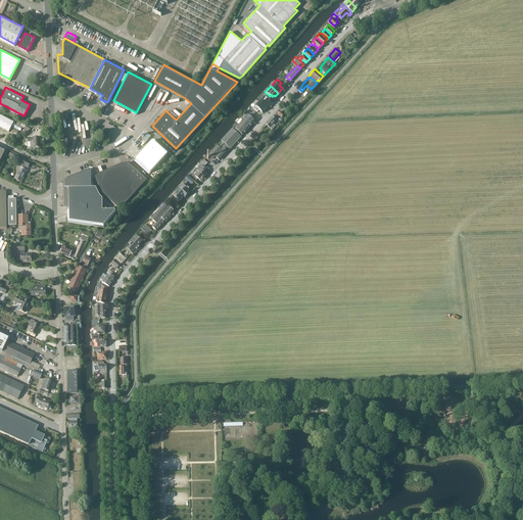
[(265,92),(259,99),(267,105),(270,102),(269,101),(270,100),(268,98),(270,96),(265,92)]
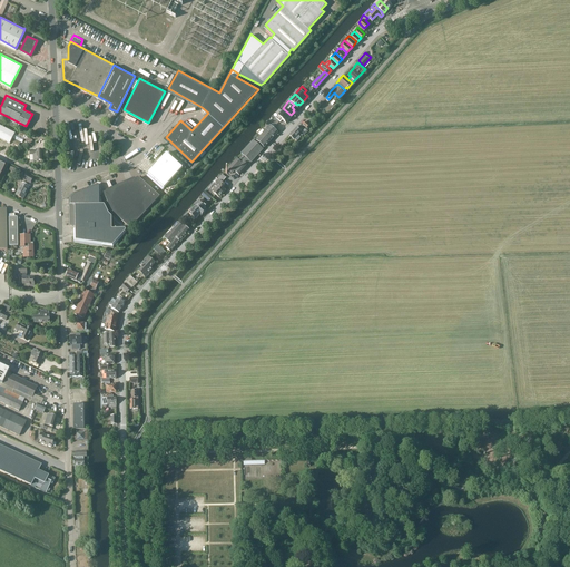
[(283,108),(276,115),(281,119),(283,117),(286,120),(291,115),(283,108)]
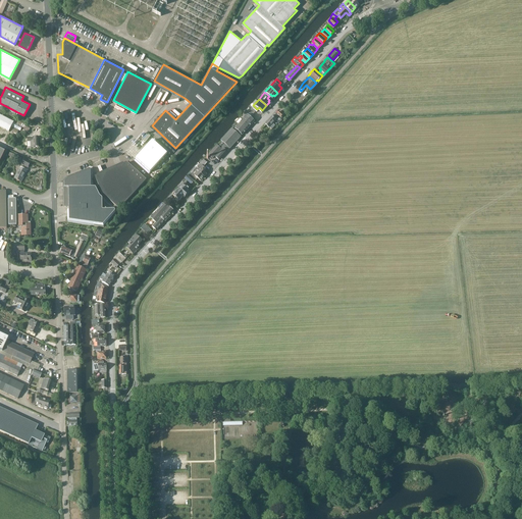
[(251,105),(248,109),(252,113),(256,109),(251,105)]
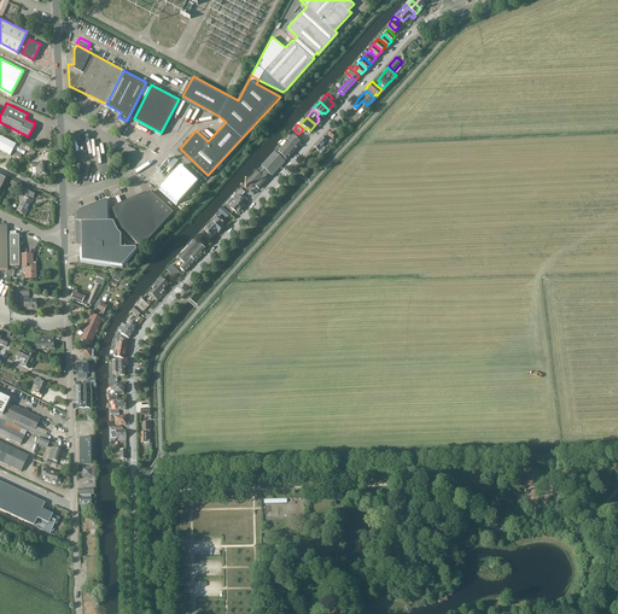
[(18,142),(0,132),(0,146),(11,152),(13,146),(23,152),(25,147),(28,148),(27,151),(33,153),(35,148),(29,146),(30,145),(21,139),(18,142)]
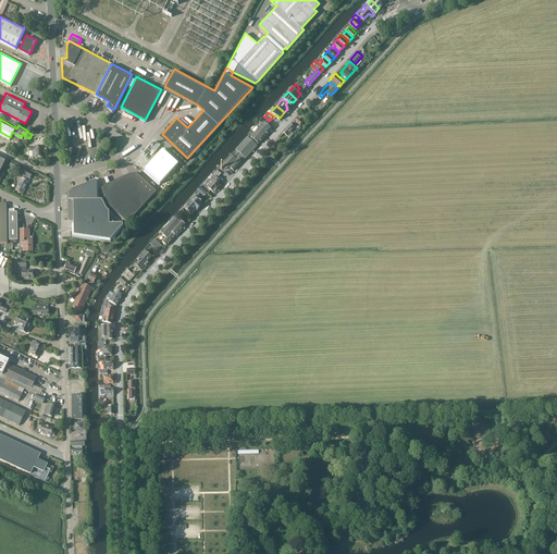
[(267,132),(271,127),(263,120),(259,125),(267,132)]
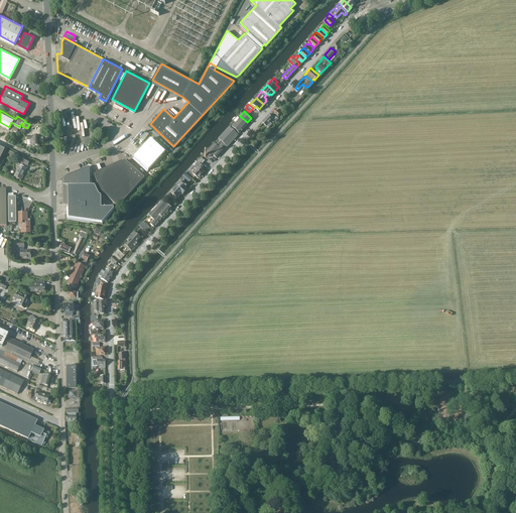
[(274,114),(271,111),(269,113),(268,113),(262,120),(269,126),(272,122),(269,120),(272,116),(274,114)]
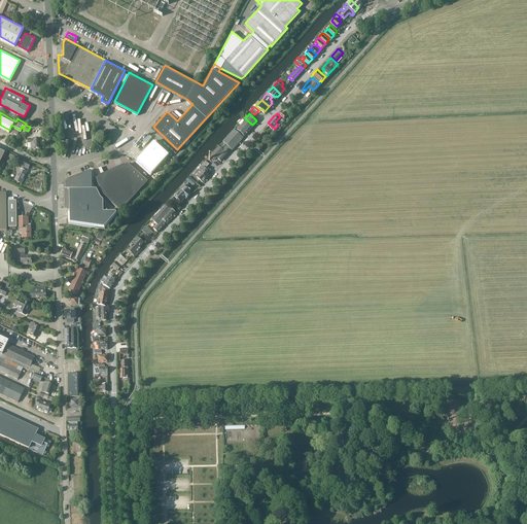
[(248,129),(252,125),(245,118),(241,123),(248,129)]
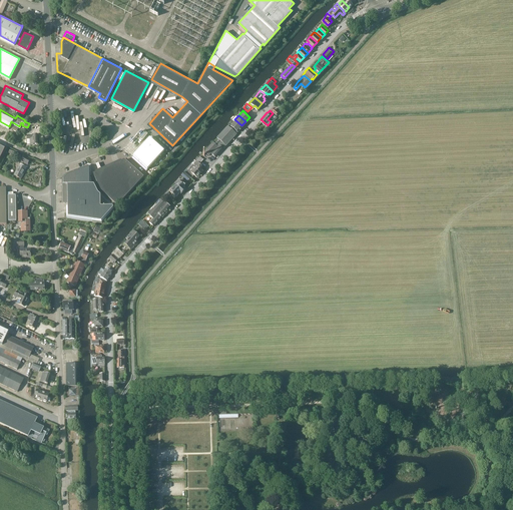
[(237,130),(241,125),(234,119),(230,124),(232,125),(231,127),(235,131),(237,130)]
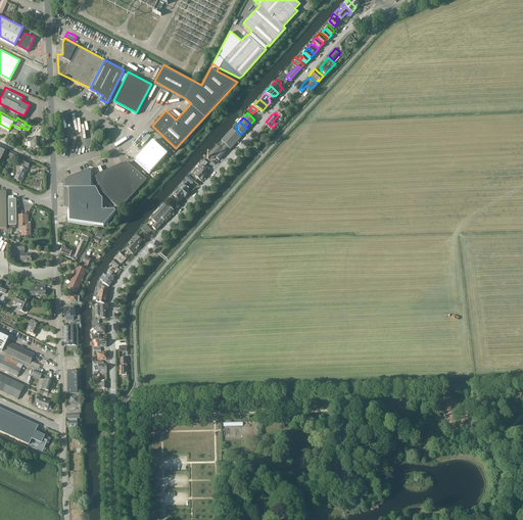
[(230,146),(241,134),(240,134),(236,130),(232,127),(222,138),(223,139),(226,142),(227,143),(230,146)]
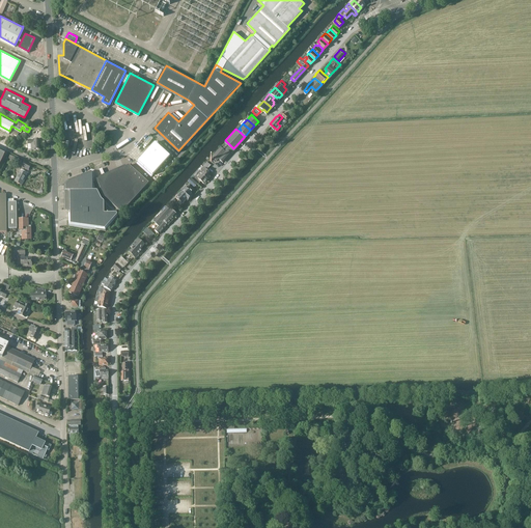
[(39,147),(38,137),(28,138),(28,141),(31,141),(31,147),(39,147)]
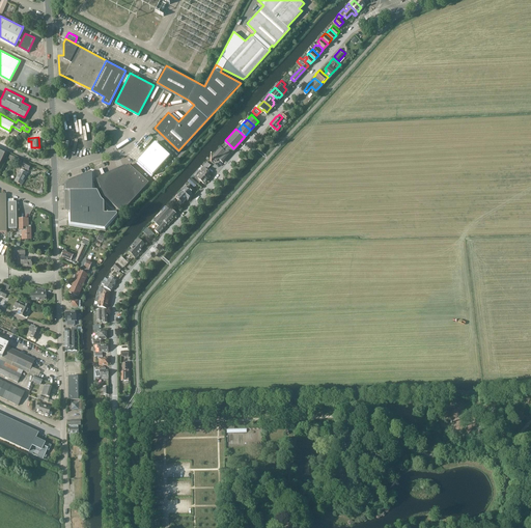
[(155,140),(137,159),(152,173),(156,169),(170,154),(155,140)]
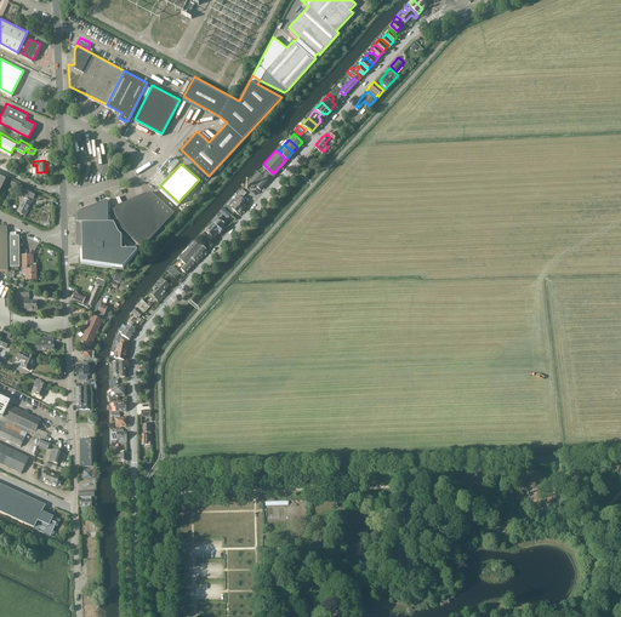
[(252,186),(268,169),(265,165),(260,171),(258,170),(248,181),(252,186)]
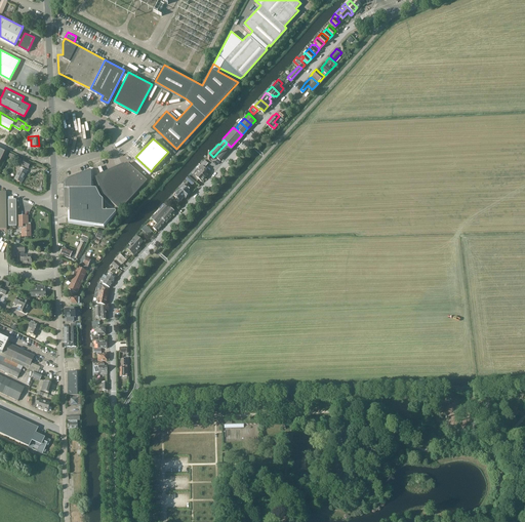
[(220,159),(231,147),(228,144),(216,155),(220,159)]
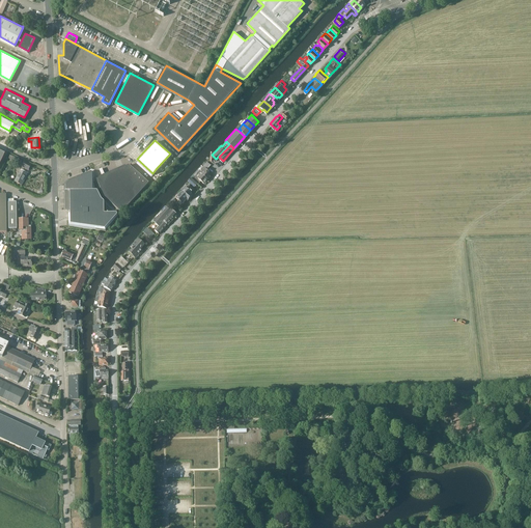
[(28,168),(30,163),(24,160),(22,165),(28,168)]
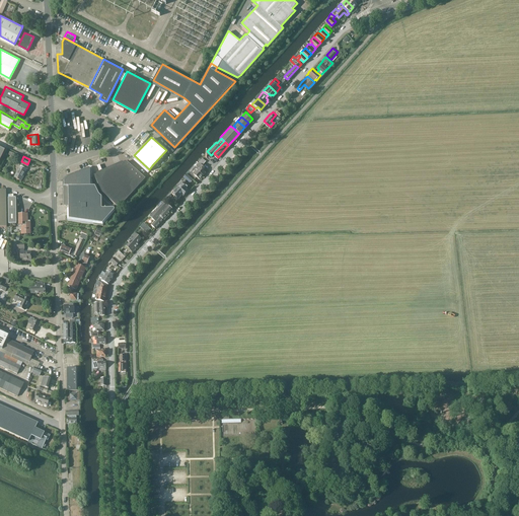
[(119,206),(145,176),(126,159),(94,173),(101,190),(119,206)]
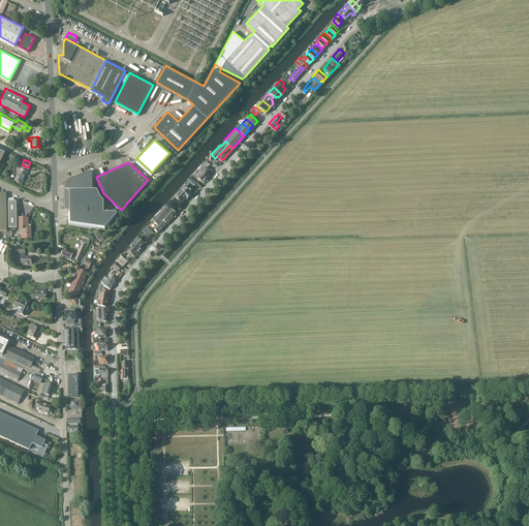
[(200,172),(196,175),(203,180),(209,174),(207,172),(209,169),(206,166),(204,164),(201,166),(198,169),(200,172)]
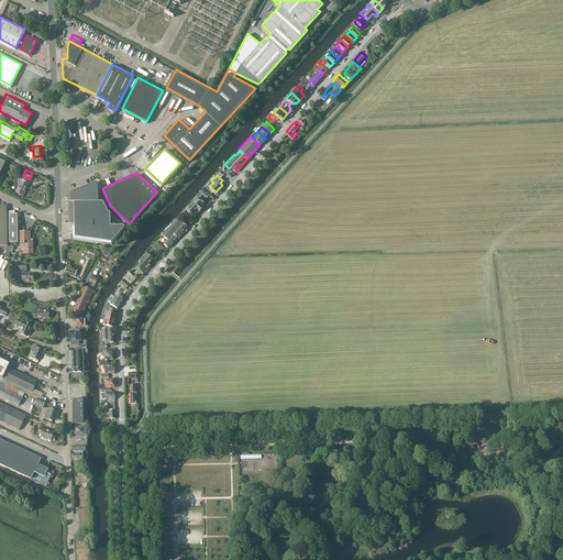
[(23,194),(29,183),(30,180),(22,177),(15,190),(23,194)]
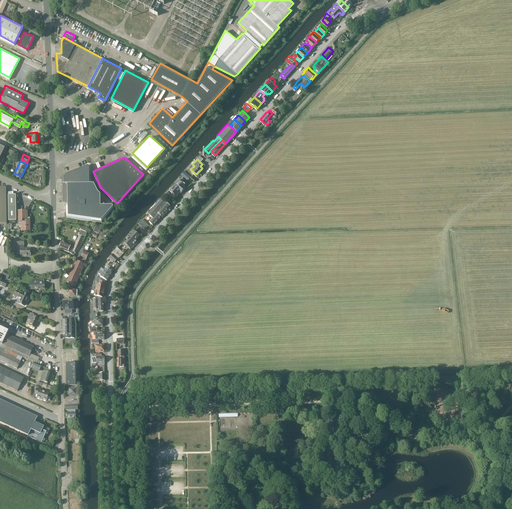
[(90,182),(89,164),(88,162),(67,171),(67,172),(64,176),(62,176),(63,180),(62,180),(63,200),(68,200),(68,204),(101,204),(100,193),(98,190),(97,190),(94,182),(90,182)]
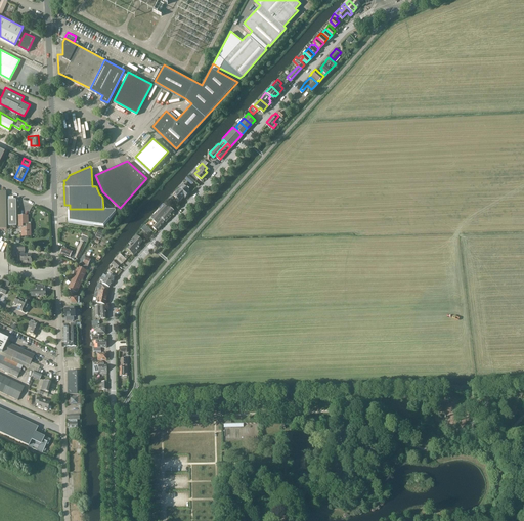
[(185,185),(187,182),(185,181),(183,183),(181,185),(178,190),(183,194),(184,196),(188,191),(187,190),(189,188),(185,185)]
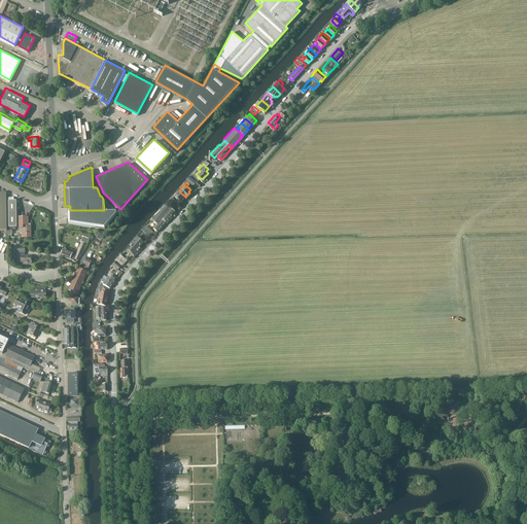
[(180,200),(184,196),(179,191),(178,190),(174,195),(180,200)]
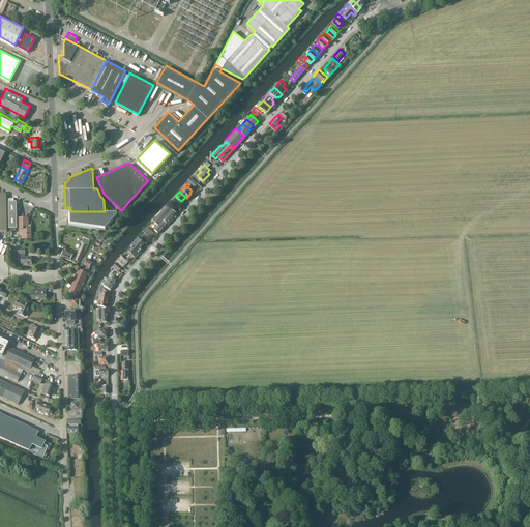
[(8,226),(17,226),(16,199),(8,199),(8,226)]
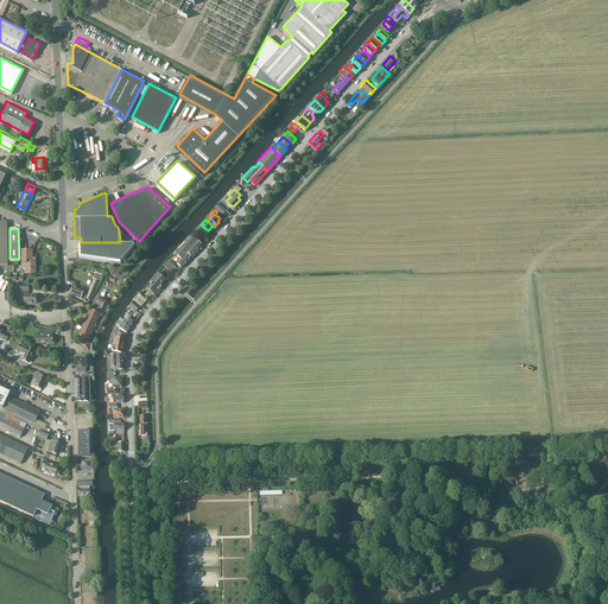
[(182,265),(202,242),(191,234),(176,250),(175,253),(179,256),(176,260),(182,265)]
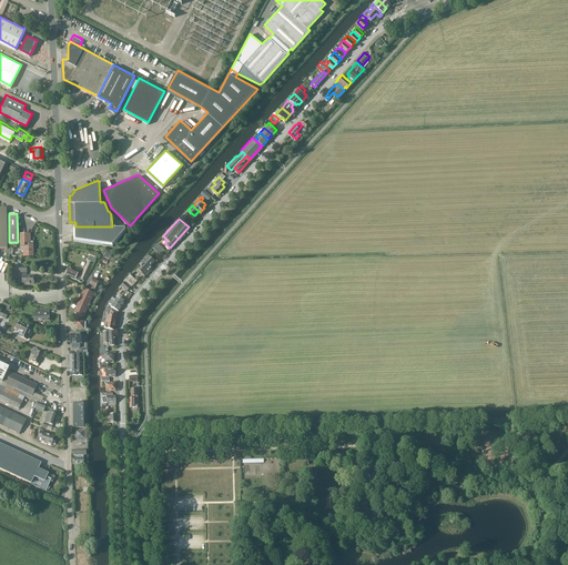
[(112,229),(112,226),(75,226),(73,226),(74,239),(112,244),(127,230),(125,228),(112,229)]
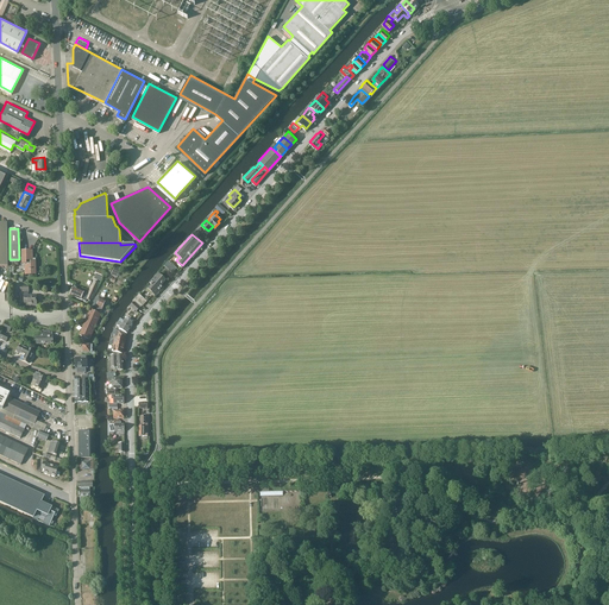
[(32,259),(32,249),(22,249),(22,260),(25,260),(25,271),(36,271),(36,259),(32,259)]
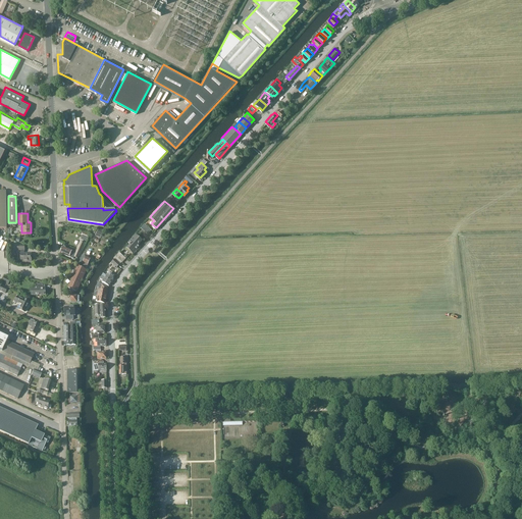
[(139,242),(143,238),(136,231),(132,236),(128,240),(131,242),(133,244),(137,240),(139,242)]
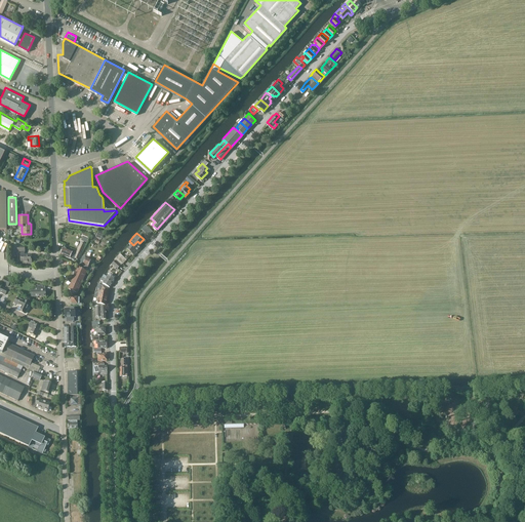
[(79,257),(86,241),(81,239),(76,250),(64,245),(61,251),(74,257),(75,256),(79,257)]
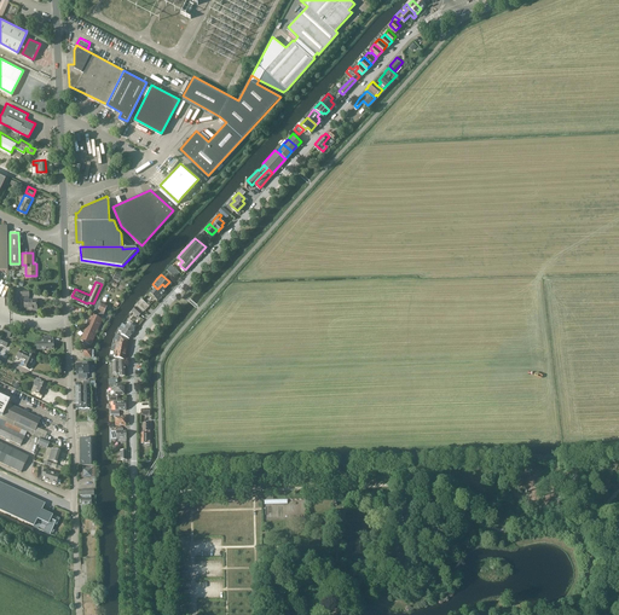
[(157,289),(155,286),(150,291),(158,299),(161,296),(163,294),(167,289),(165,286),(162,284),(157,289)]
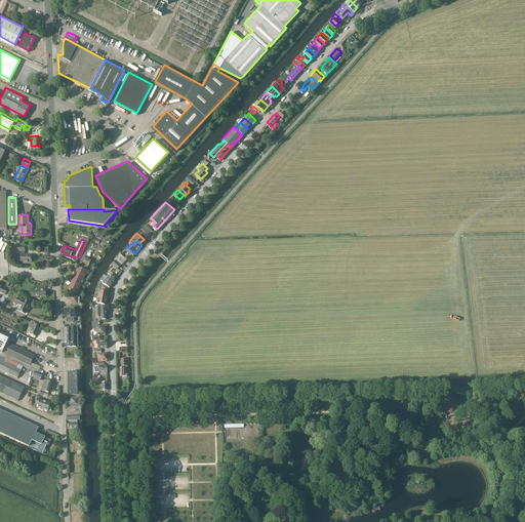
[(25,252),(24,248),(25,248),(25,244),(17,245),(17,249),(21,248),(21,252),(21,261),(32,261),(32,252),(25,252)]
